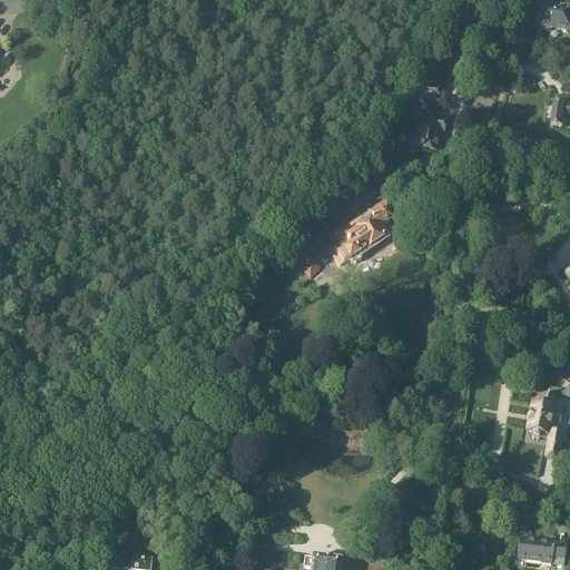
[(550,0),(551,1),(551,0),(543,0),(543,5),(531,2),(528,26),(550,28),(569,31),(569,29),(569,8),(549,6),(550,0)]
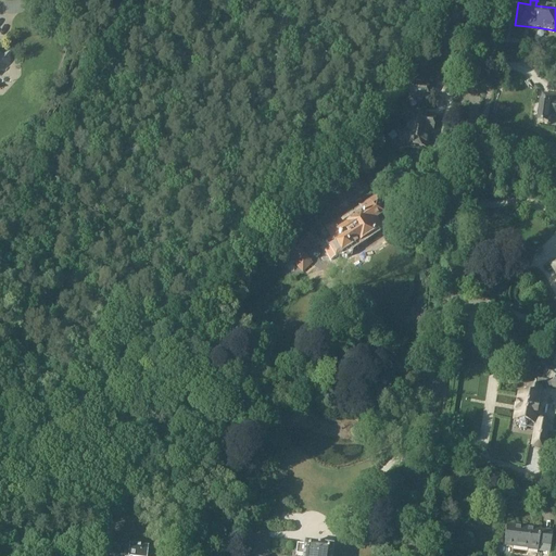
[(408,98),(427,99),(429,85),(411,83),(408,98)]
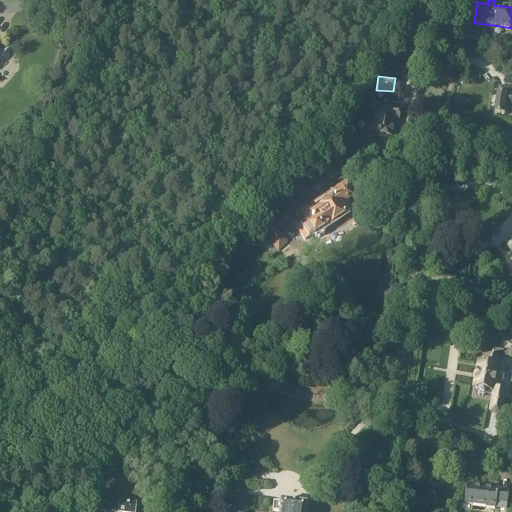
[(511,88),(498,86),(497,94),(494,113),(504,115),(505,107),(511,108),(511,88)]
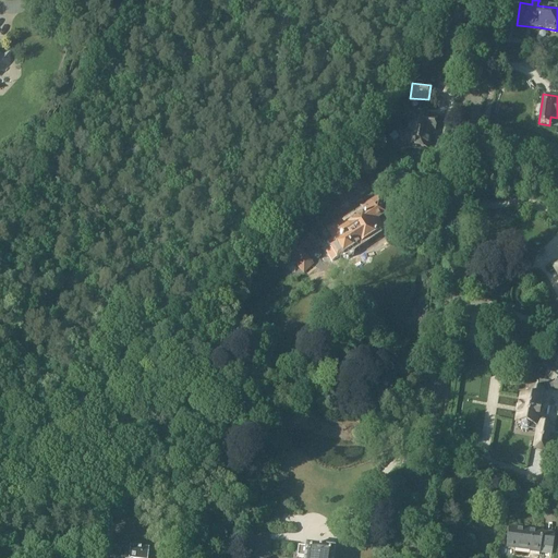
[(428,150),(431,132),(435,133),(437,117),(409,112),(405,130),(403,130),(400,132),(399,141),(401,144),(404,145),(403,146),(428,150)]
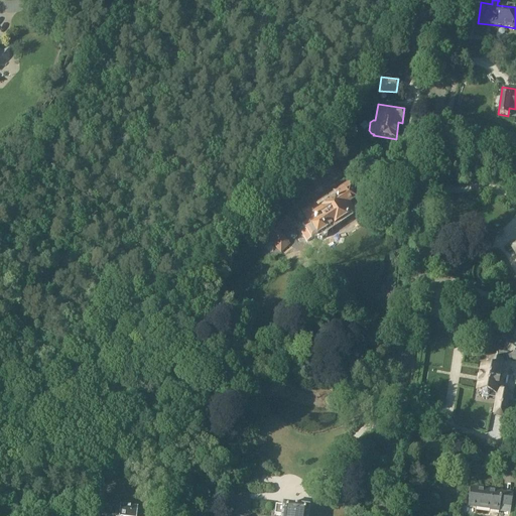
[(301,224),(304,230),(299,233),(305,242),(314,236),(316,239),(319,239),(326,236),(326,233),(325,230),(338,221),(339,223),(345,220),(344,218),(353,211),(348,203),(355,199),(346,184),(332,194),(335,199),(331,201),(331,200),(329,200),(324,202),(324,205),(324,206),(317,209),(313,204),(301,212),(306,221),(301,224)]
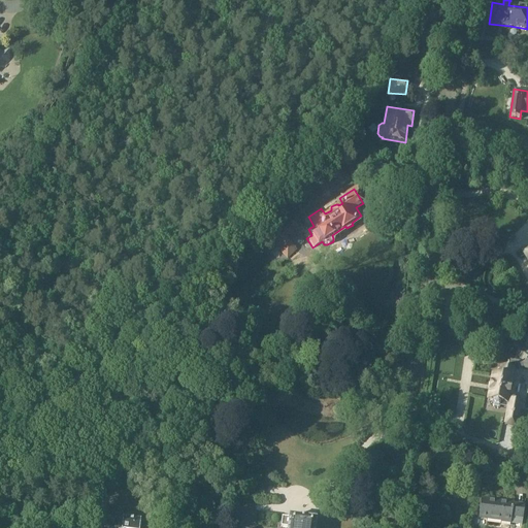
[(290,236),(298,228),(292,221),(279,232),(277,230),(270,238),(274,243),(272,244),(288,260),(297,251),(295,249),(295,248),(286,238),(288,235),(290,236)]
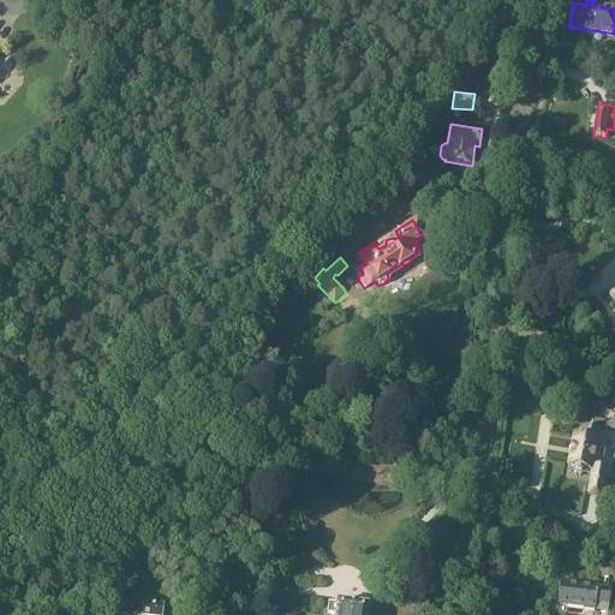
[(264,374),(272,363),(257,352),(250,362),(264,374)]
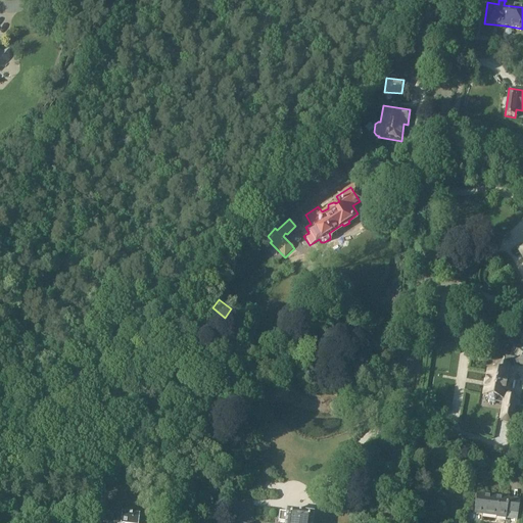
[(521,366),(522,354),(522,348),(512,346),(510,357),(506,355),(505,363),(521,366)]
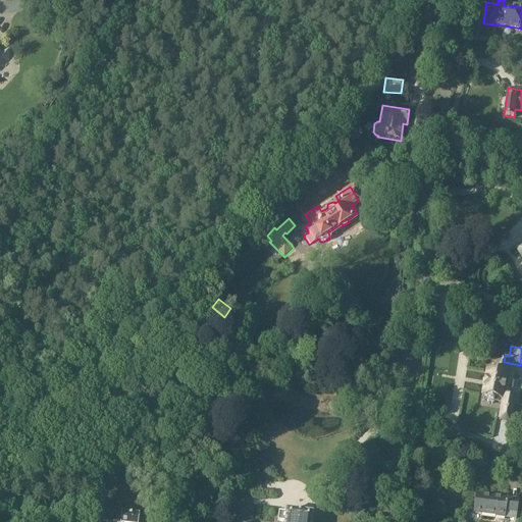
[(498,421),(509,423),(511,410),(510,410),(512,398),(511,396),(505,395),(503,396),(502,398),(501,398),(506,366),(493,364),(491,372),(484,371),(480,396),(486,398),(485,401),(487,403),(491,404),(493,403),(493,400),(502,402),(498,421)]
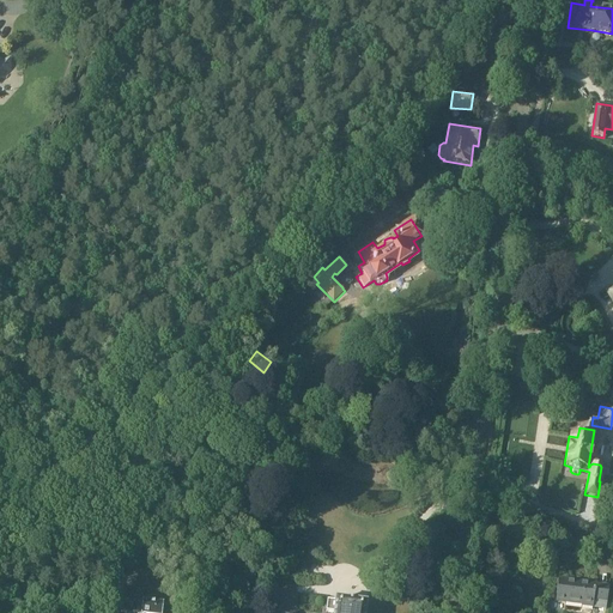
[(587,583),(557,580),(554,599),(564,600),(563,604),(581,605),(581,606),(592,608),(592,601),(606,604),(607,588),(594,586),(594,583),(587,582),(587,583)]
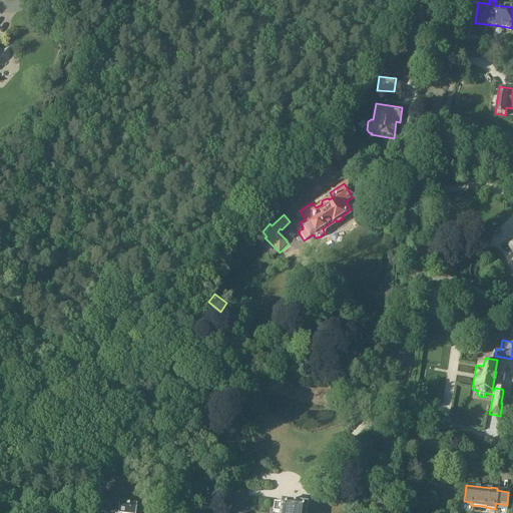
[(117,506),(104,504),(103,512),(108,512),(133,512),(135,505),(118,502),(117,506)]
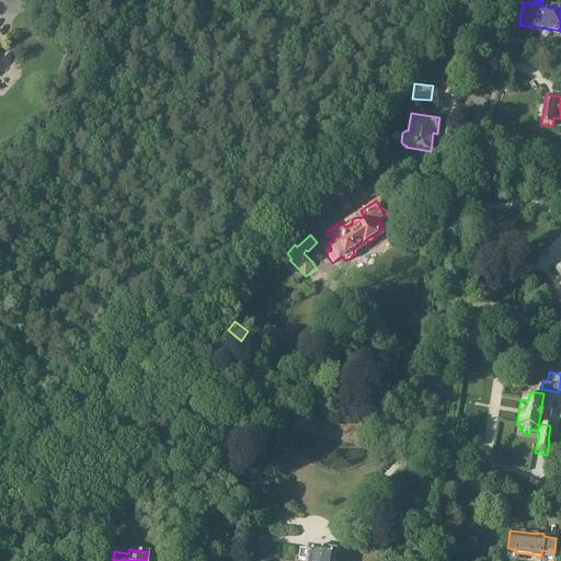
[(306,549),(306,550),(299,550),(298,560),(305,560),(304,560),(333,560),(334,553),(306,549)]
